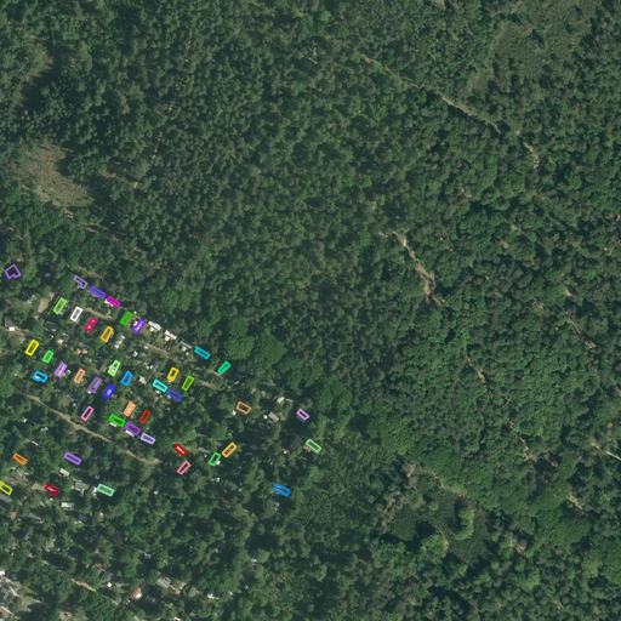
[(280,503),(268,495),(266,499),(278,507),(280,503)]
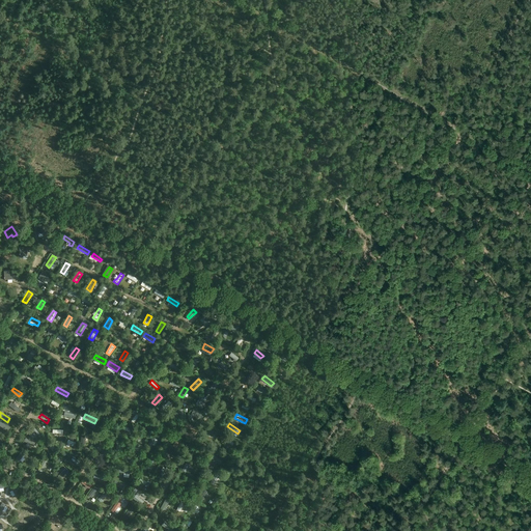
[(216,438),(218,434),(207,428),(205,431),(216,438)]
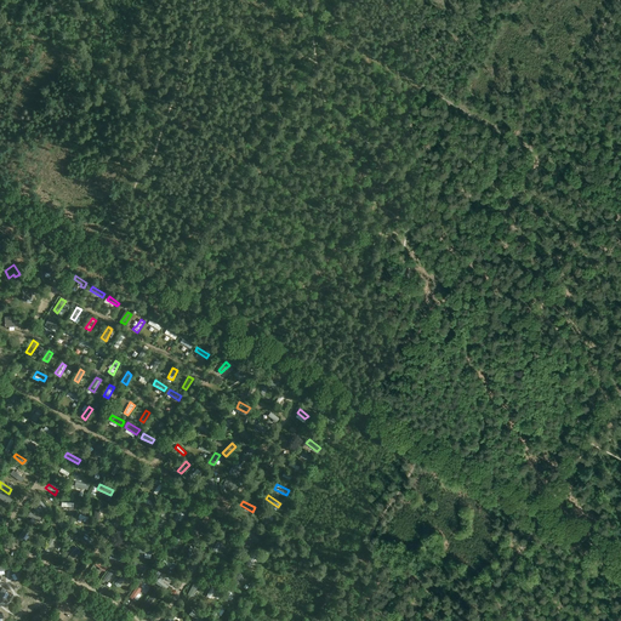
[(177,510),(172,519),(178,522),(182,512),(177,510)]
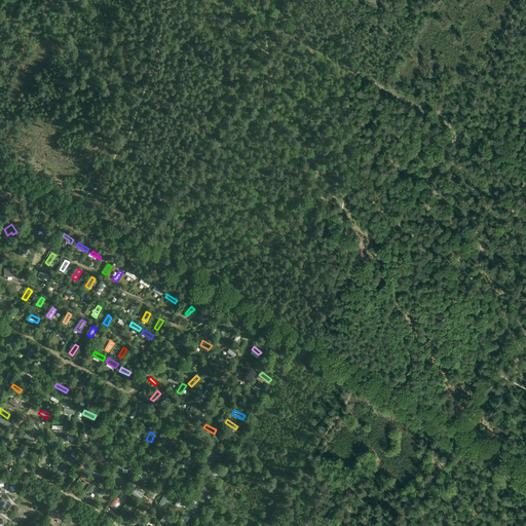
[(224,431),(222,435),(230,441),(232,438),(224,431)]
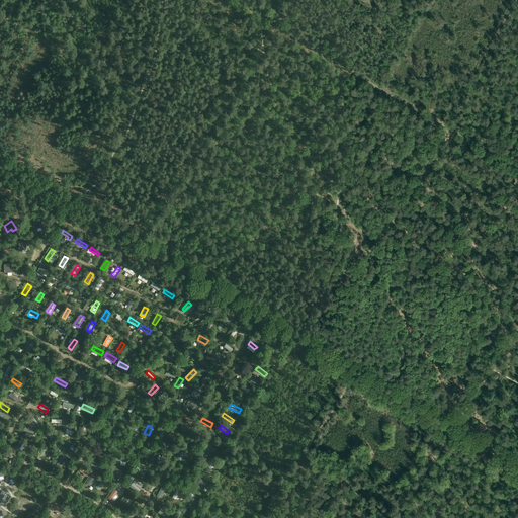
[(33,431),(24,426),(22,430),(31,435),(33,431)]
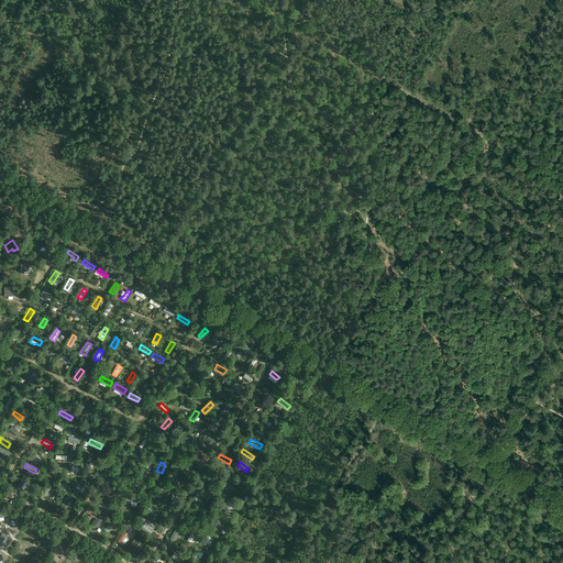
[(22,476),(15,485),(20,488),(26,479),(22,476)]
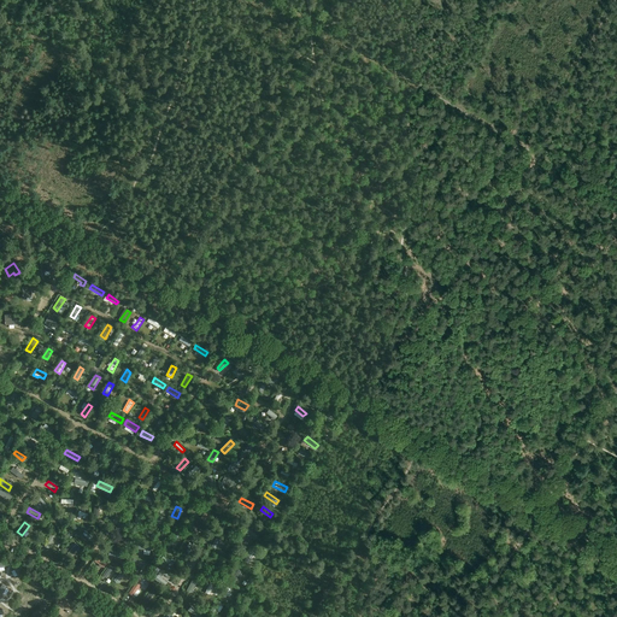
[(246,527),(244,532),(254,539),(257,534),(246,527)]
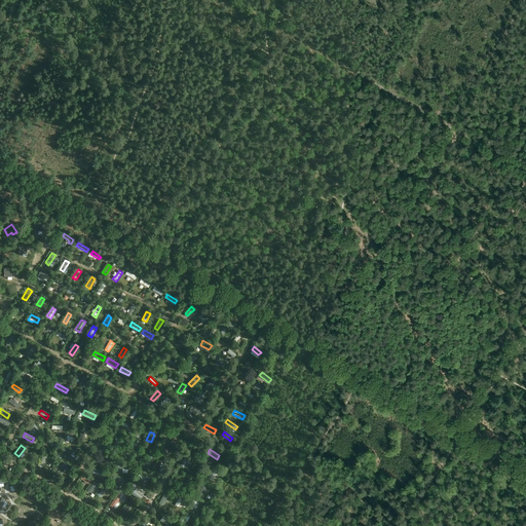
[(73,451),(70,454),(76,460),(79,457),(73,451)]
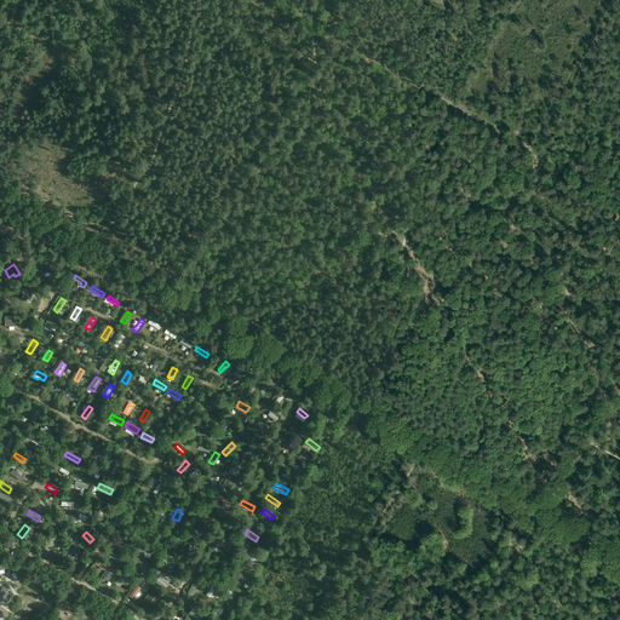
[(177,533),(170,545),(173,547),(181,535),(177,533)]
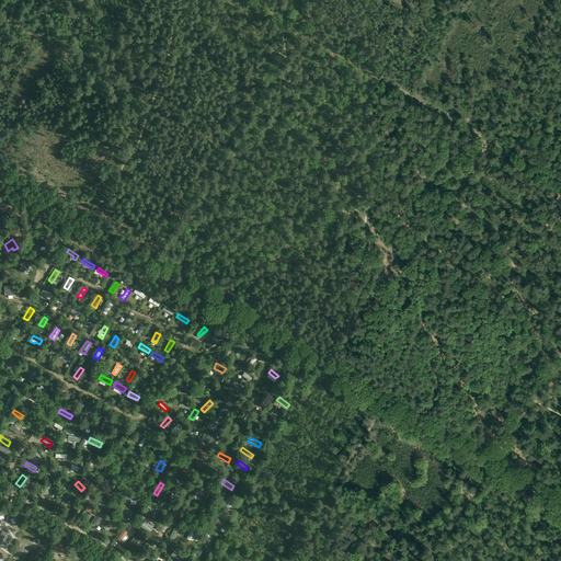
[(45,484),(39,495),(45,499),(50,488),(45,484)]
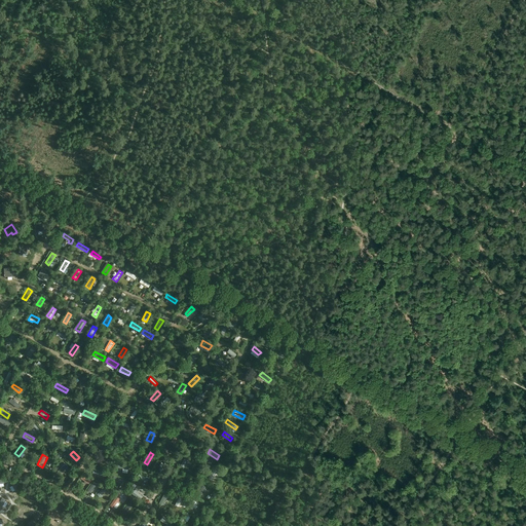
[(65,462),(59,468),(62,473),(68,466),(65,462)]
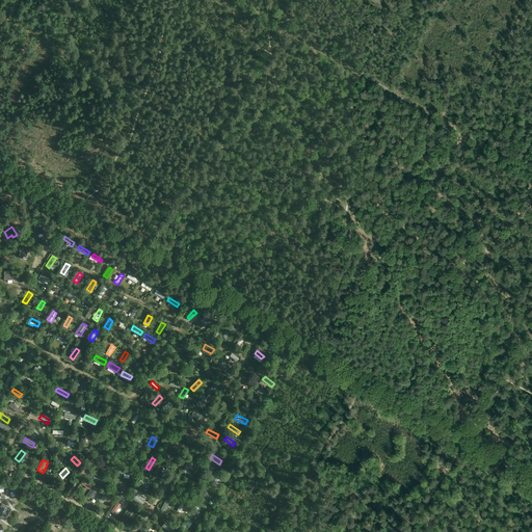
[(210,483),(214,485),(219,475),(215,473),(210,483)]
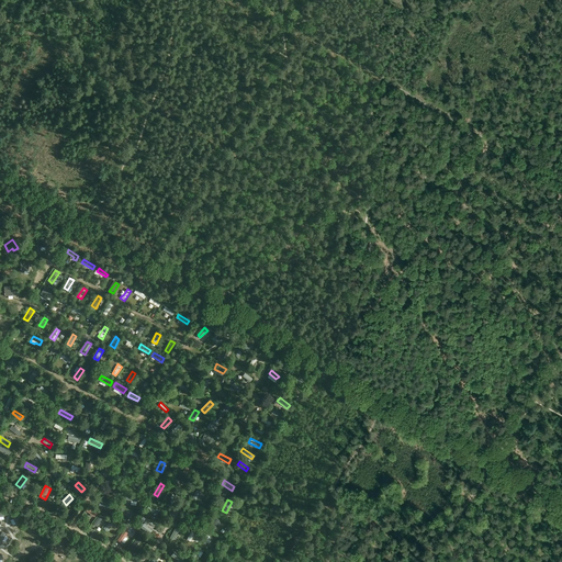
[(148,507),(146,512),(158,516),(159,512),(148,507)]
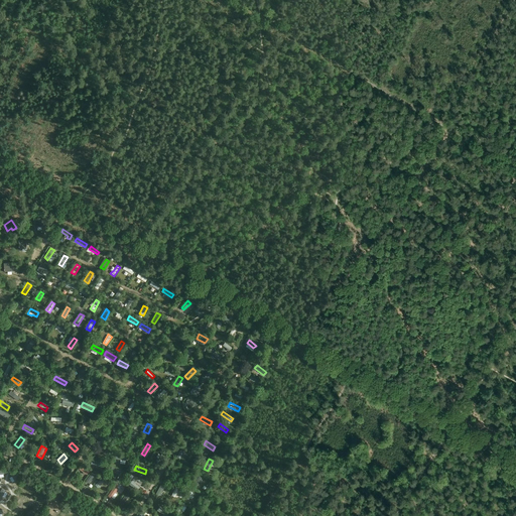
[(92,471),(85,480),(89,483),(96,474),(92,471)]
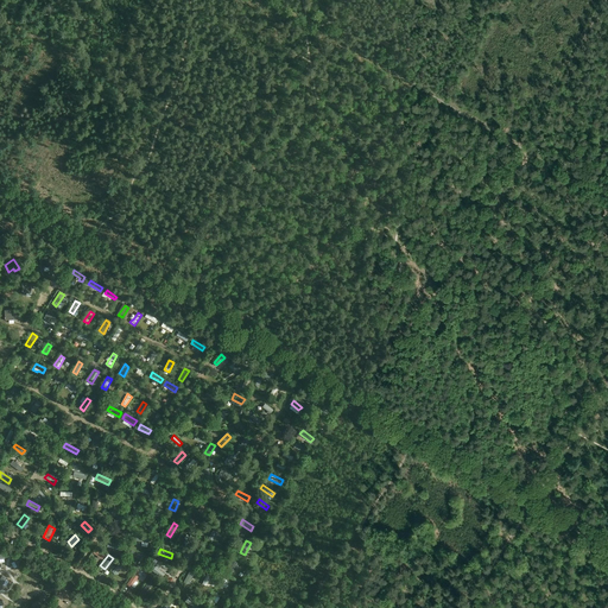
[(227,569),(230,571),(236,562),(233,559),(227,569)]
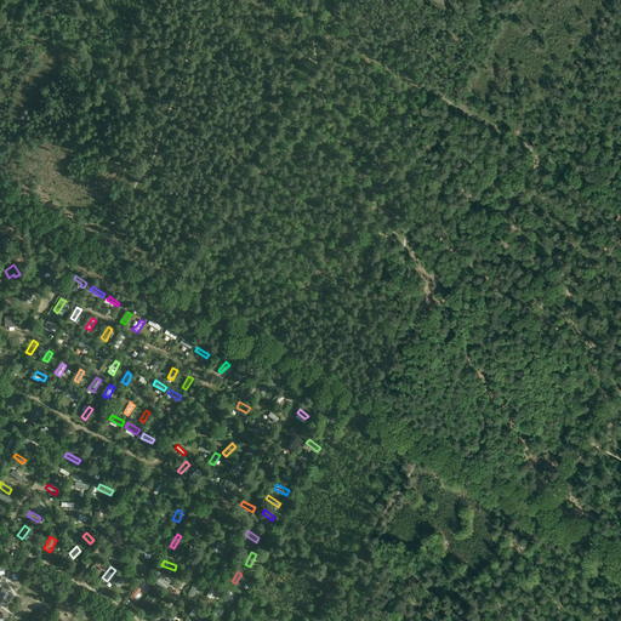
[(124,573),(114,584),(118,586),(127,576),(124,573)]
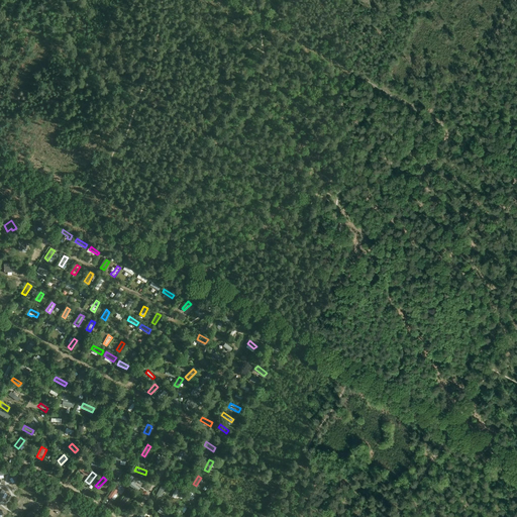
[(129,483),(137,489),(139,486),(132,480),(129,483)]
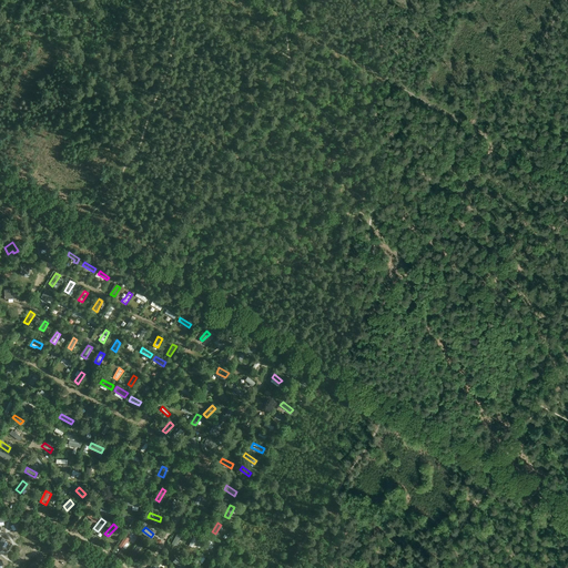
[(174,545),(181,535),(176,531),(170,543),(174,545)]
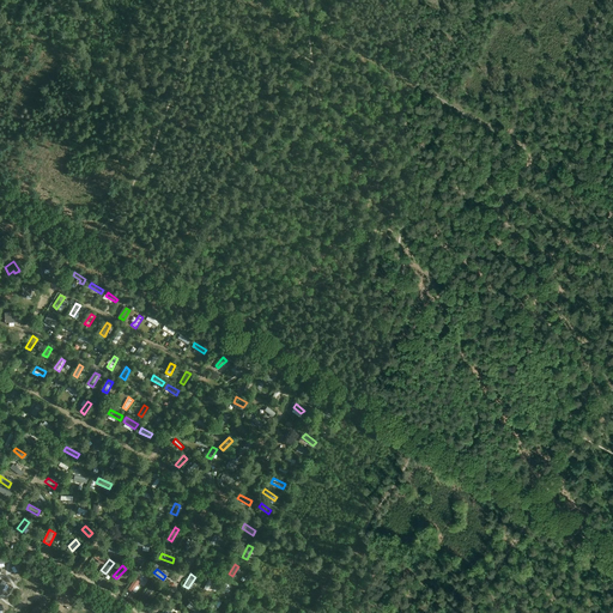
[(135,577),(127,588),(132,592),(139,580),(135,577)]
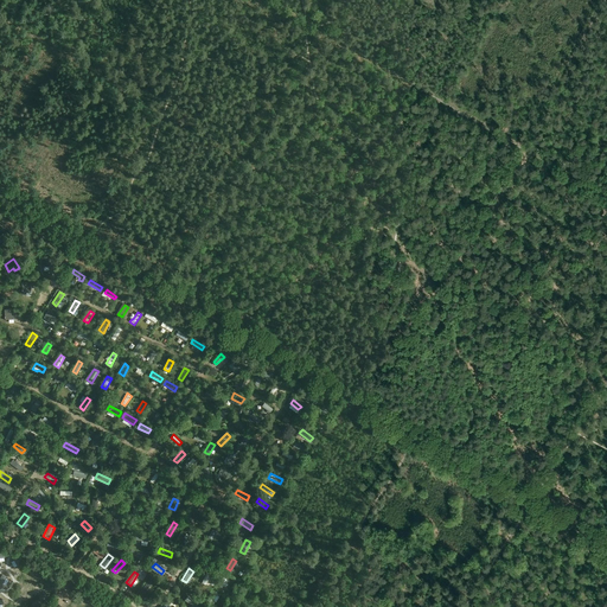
[(223,590),(229,582),(223,579),(218,588),(223,590)]
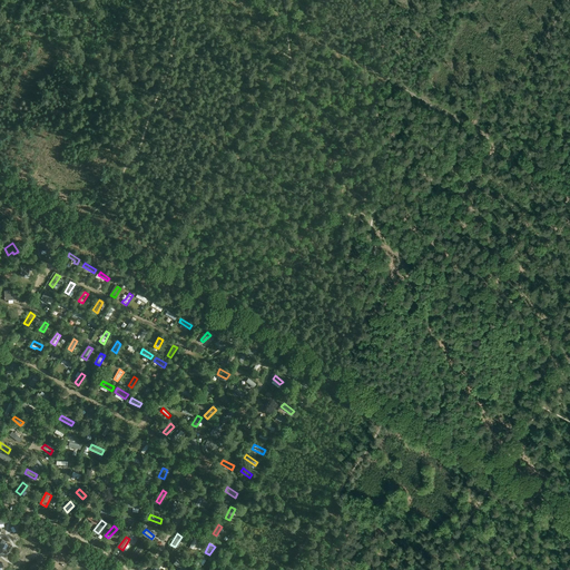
[(186,566),(176,559),(174,563),(184,569),(186,566)]
